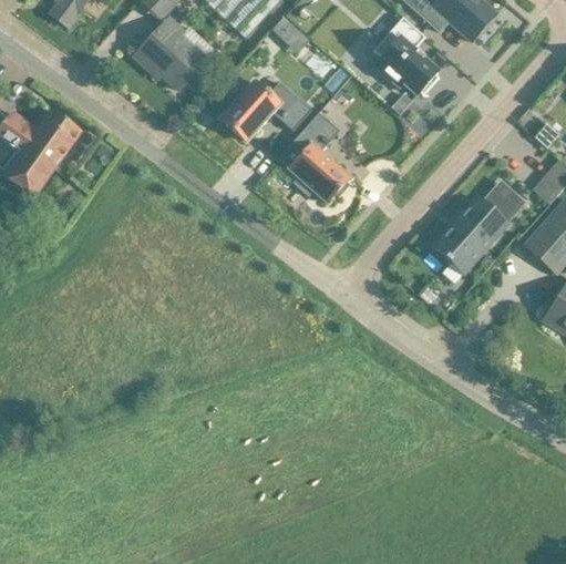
[(61,0),(51,14),(69,28),(89,0),(105,0),(109,2),(111,0),(61,0)]
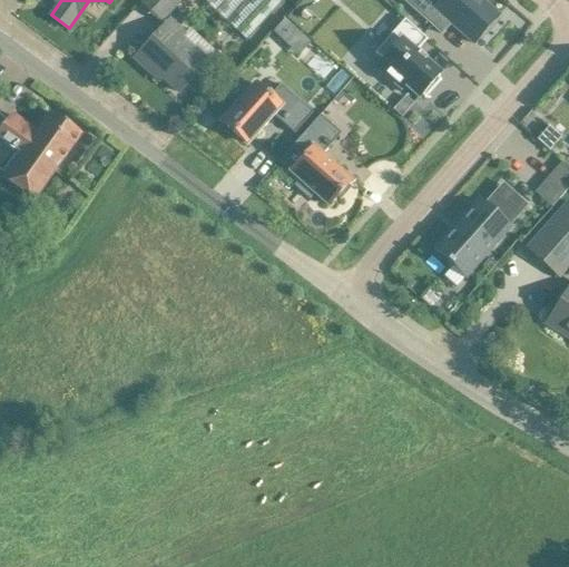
[(141,0),(163,20),(180,0),(190,0),(193,2),(195,0),(141,0)]
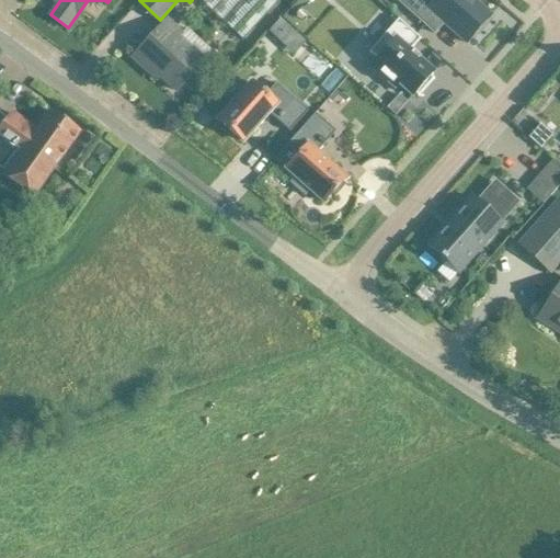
[(204,0),(243,37),(278,0),(204,0)]
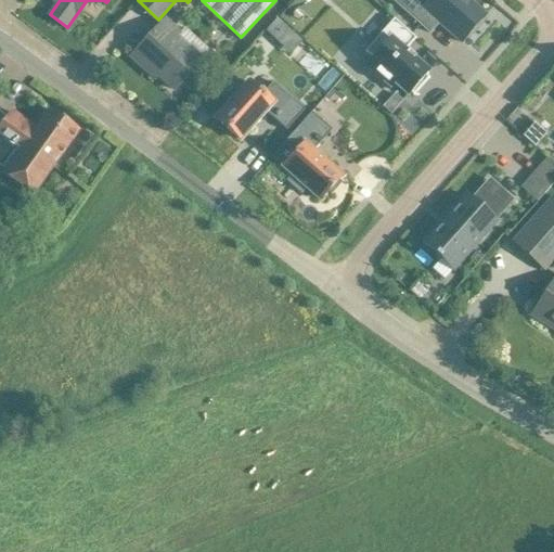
[(438,20),(462,40),(486,13),(471,0),(395,0),(429,30),(438,20)]
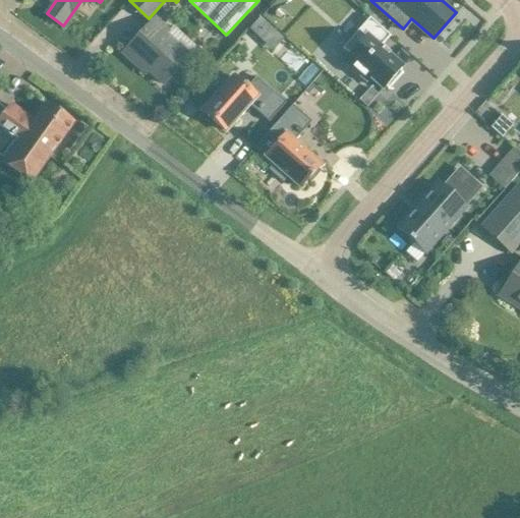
[(268,21),(261,15),(250,26),(256,33),(268,21)]
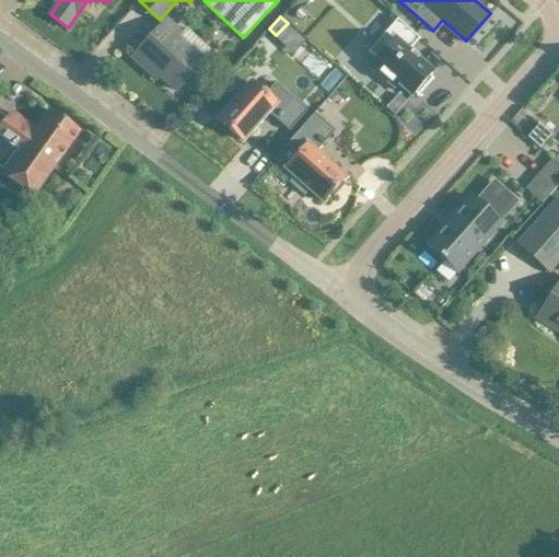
[(420,36),(398,16),(369,49),(377,57),(372,65),(395,85),(398,81),(412,94),(415,91),(418,94),(434,77),(431,73),(433,71),(419,58),(420,56),(419,55),(419,56),(414,50),(415,50),(414,49),(411,51),(409,49),(420,36)]
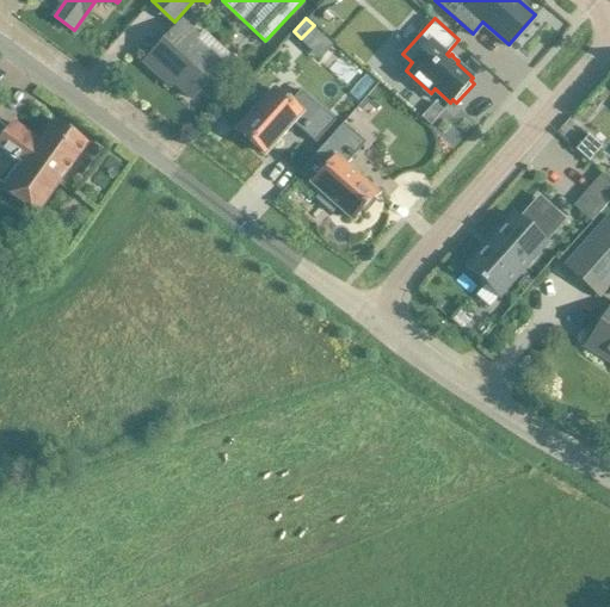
[(179,24),(146,61),(162,75),(166,70),(193,97),(223,64),(198,42),(179,24)]
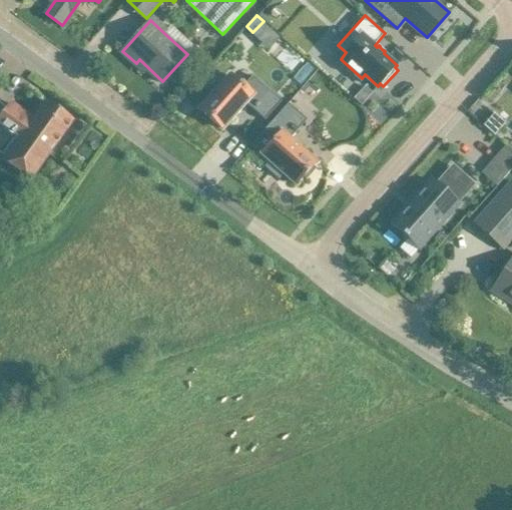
[(231,76),(201,110),(223,130),(246,104),(266,121),(283,102),(253,76),(243,87),(231,76)]
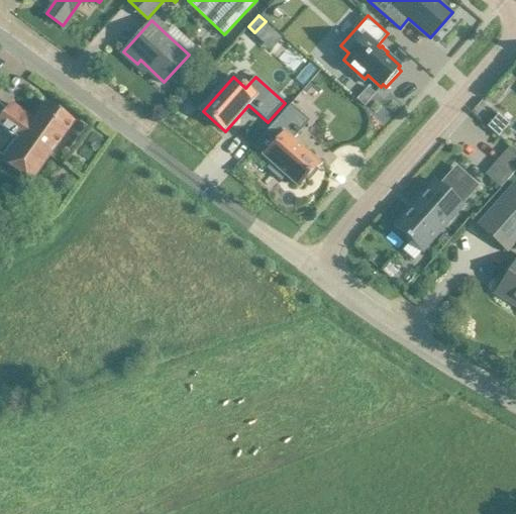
[(378,93),(370,86),(358,99),(367,106),(378,93)]
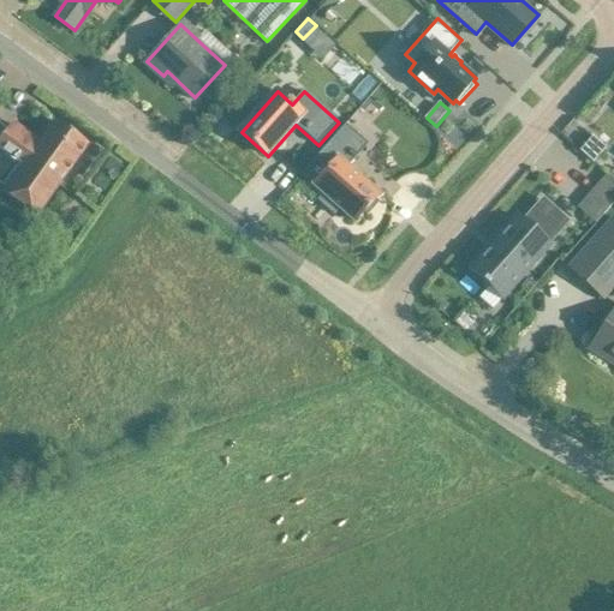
[(37,213),(88,142),(57,119),(41,142),(13,121),(0,138),(0,149),(24,166),(6,192),(37,213)]
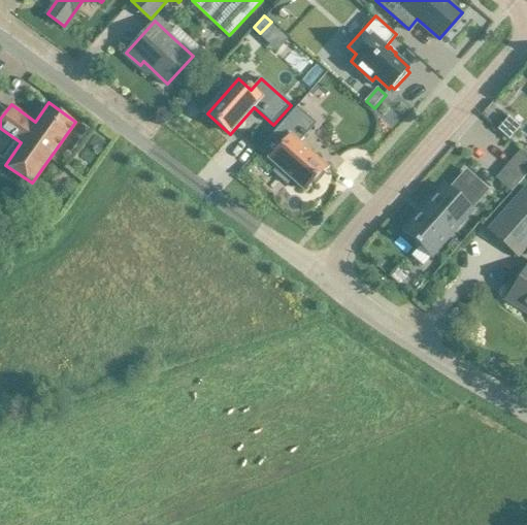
[(282,122),(260,148),(278,164),(274,170),(288,182),(293,176),(305,189),(314,179),(317,183),(326,172),(323,169),(326,166),(299,142),(317,122),(297,105),(282,122)]
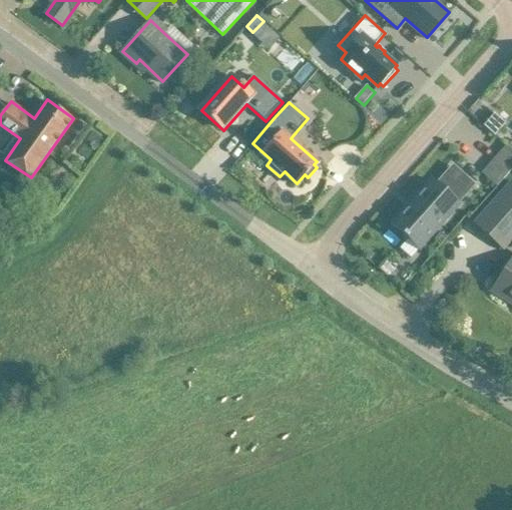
[(458,201),(475,182),(463,172),(455,181),(446,172),(437,182),(433,178),(416,197),(413,194),(412,195),(415,198),(393,223),(404,233),(403,234),(407,238),(400,246),(411,257),(459,202),(458,201)]
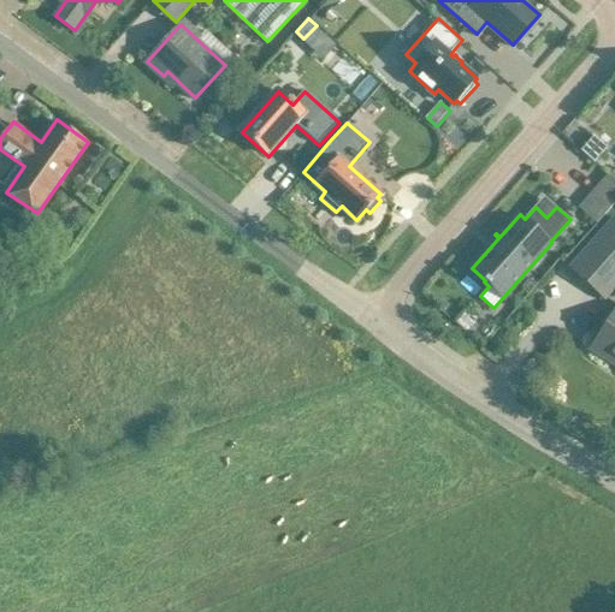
[(607,297),(614,286),(614,215),(574,261),(571,265),(607,297)]
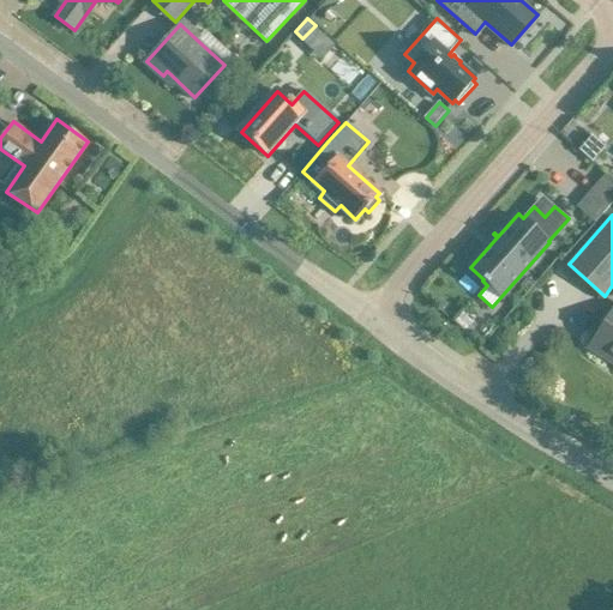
[(612,310),(602,326),(590,346),(608,357),(612,352),(612,310)]
